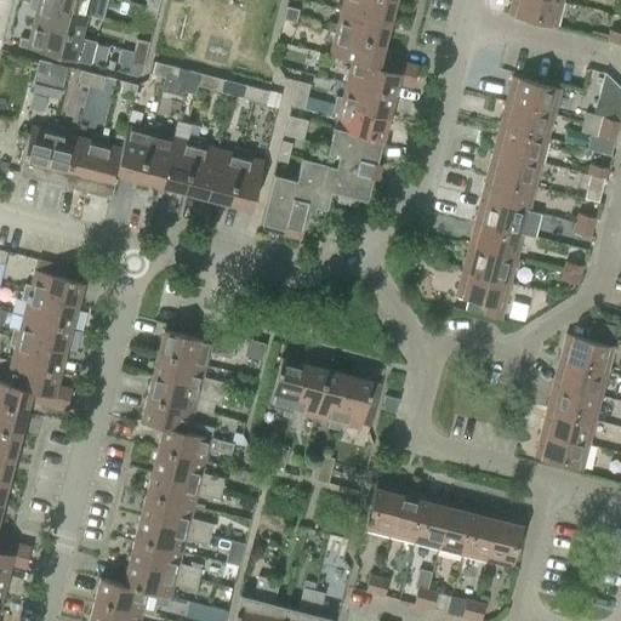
[(29,0),(30,1),(85,16),(102,20),(107,0),(29,0)]
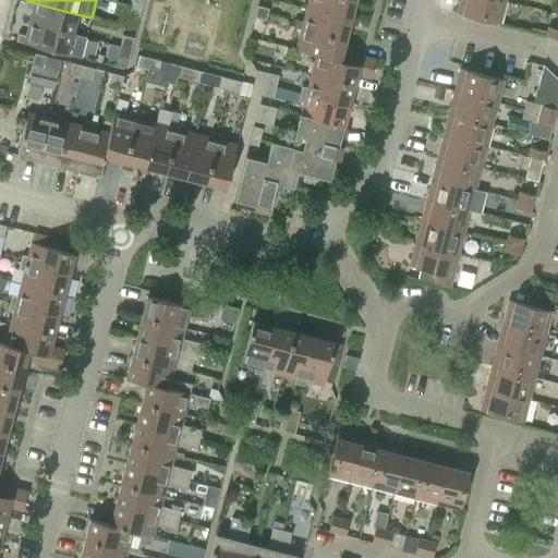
[(131,0),(130,7),(142,9),(143,0),(131,0)]
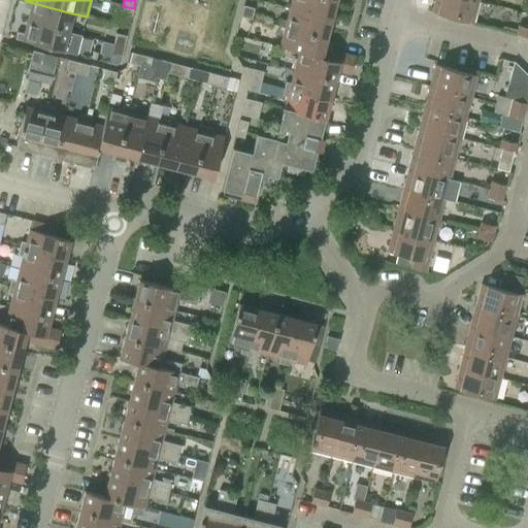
[(330,21),(334,0),(292,0),(290,10),(330,21)]
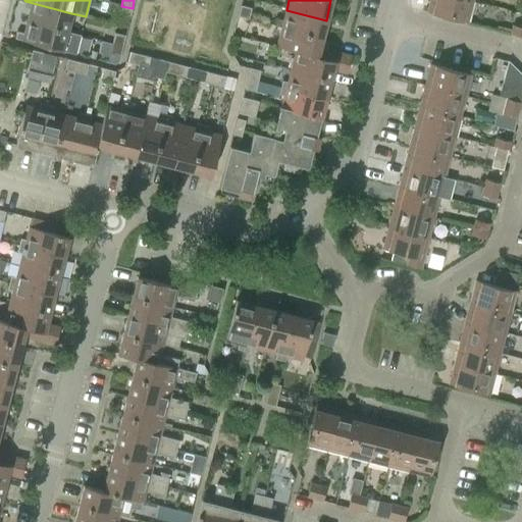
[(473,2),(463,0),(430,0),(427,12),(468,22),(473,2)]
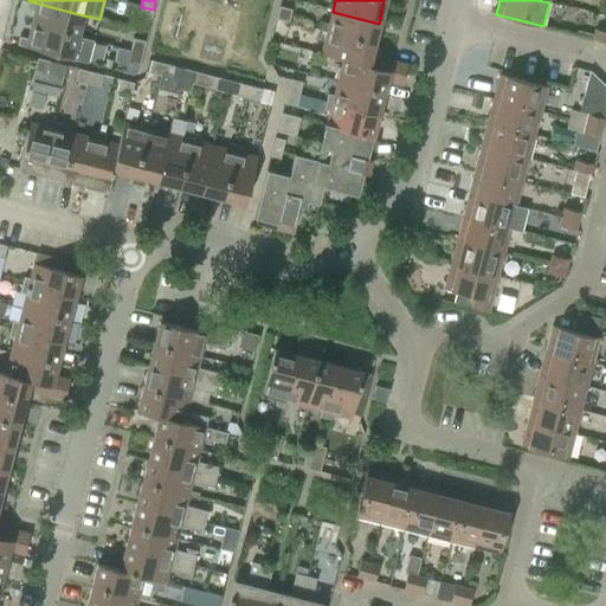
[(78,36),(83,15),(30,1),(27,8),(36,11),(32,25),(78,37),(78,36)]
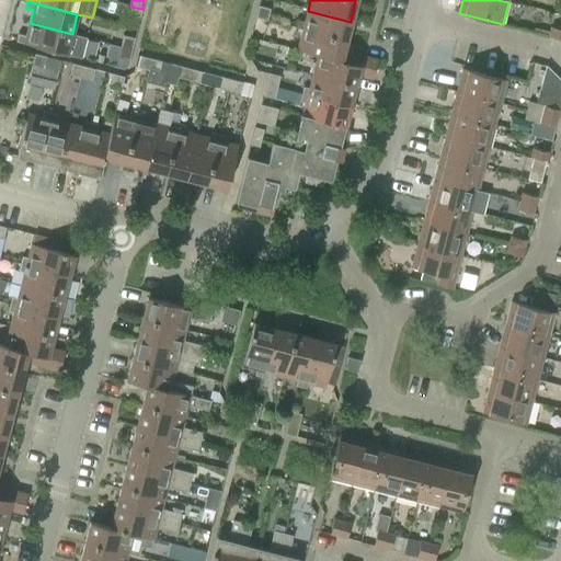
[(142,9),(130,7),(128,18),(139,20),(142,9)]
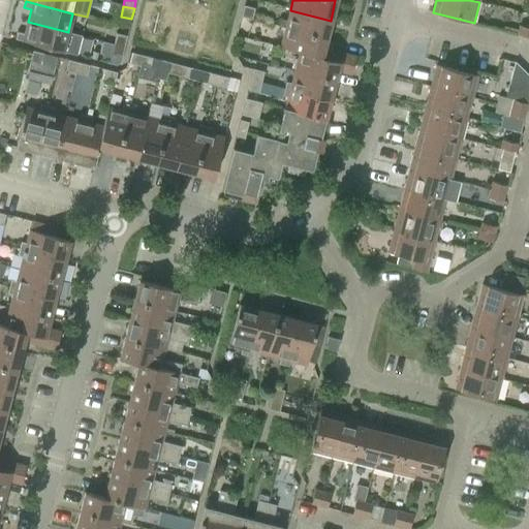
[(254,8),(244,6),(241,17),(252,20),(254,8)]
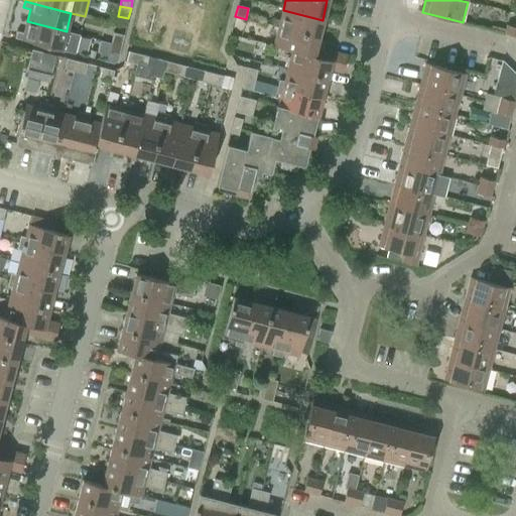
[(318,37),(323,20),(283,10),(280,21),(275,19),(273,26),(278,27),(318,37)]
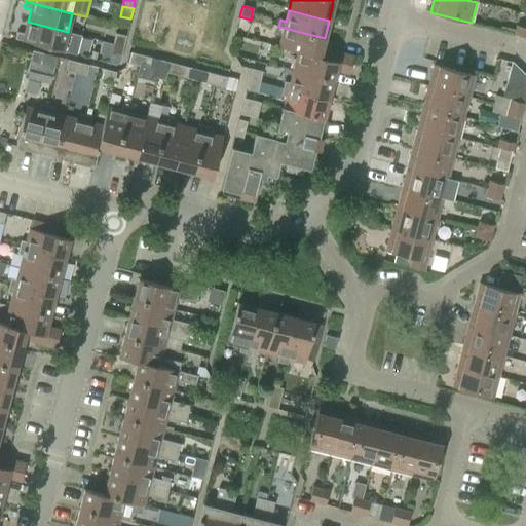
[(68,32),(28,22),(25,34),(17,32),(15,39),(77,54),(82,35),(68,31),(68,32)]
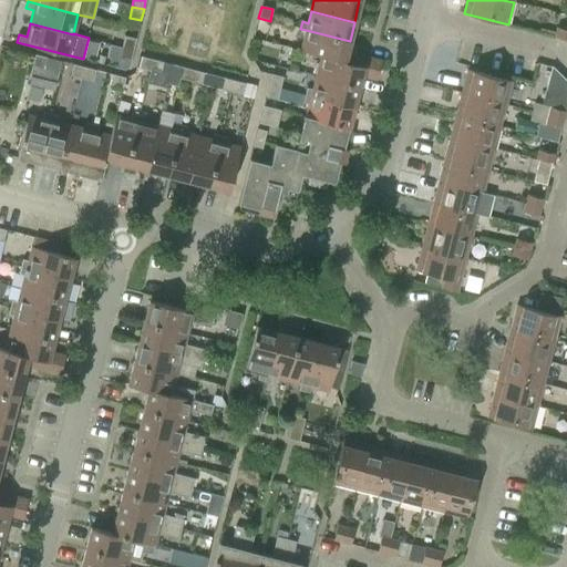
[(566,30),(557,28),(555,37),(566,39),(566,30)]
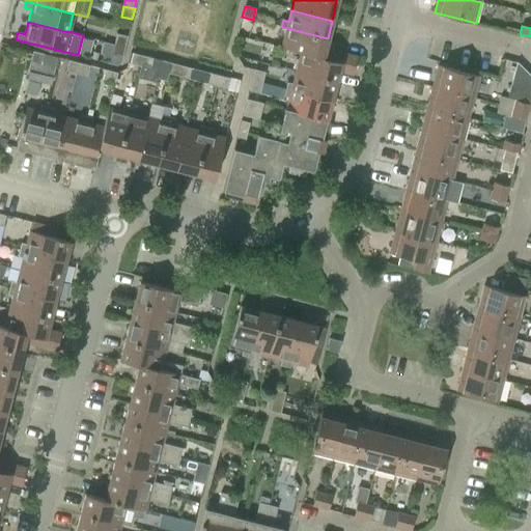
[(325,49),(328,38),(286,28),(282,48),(301,53),(301,52),(345,63),(348,54),(325,49)]
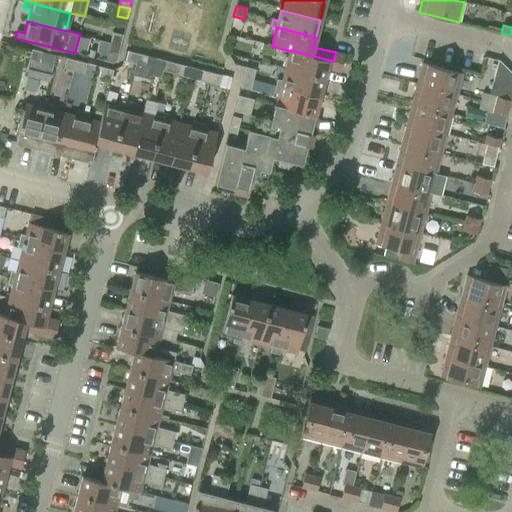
[(110,43),(120,46),(123,36),(112,33),(110,43)]
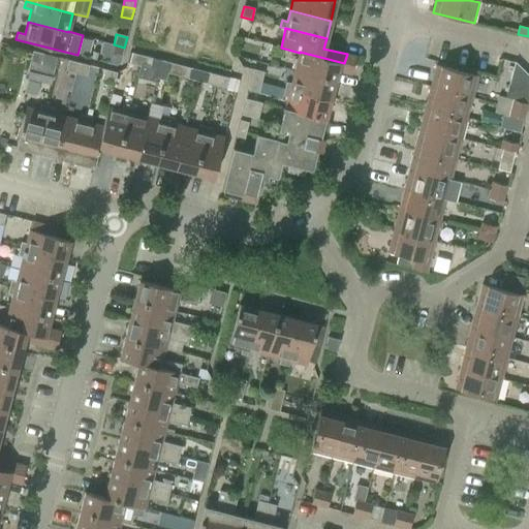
[(111,56),(121,58),(124,48),(114,44),(111,56)]
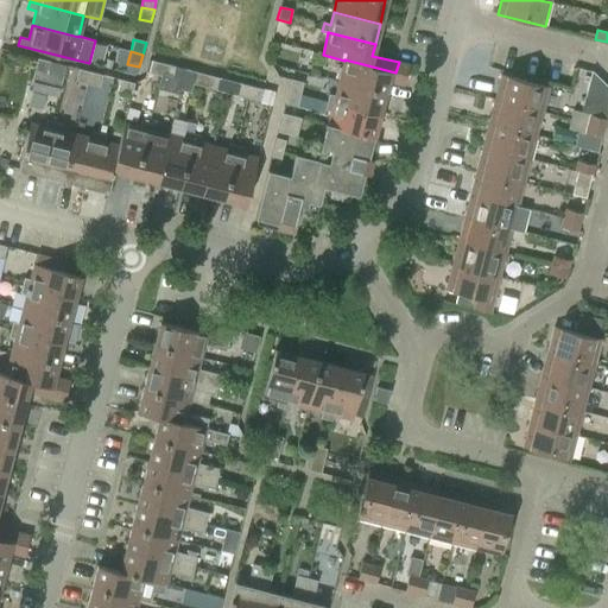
[(50,62),(37,59),(32,82),(59,88),(65,65),(50,62)]
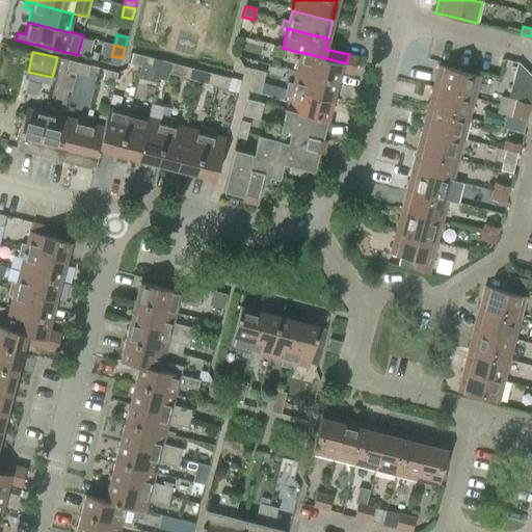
[(296,71),(338,81),(340,72),(353,75),(358,57),(349,54),(346,63),(301,52),(301,53),(296,71)]
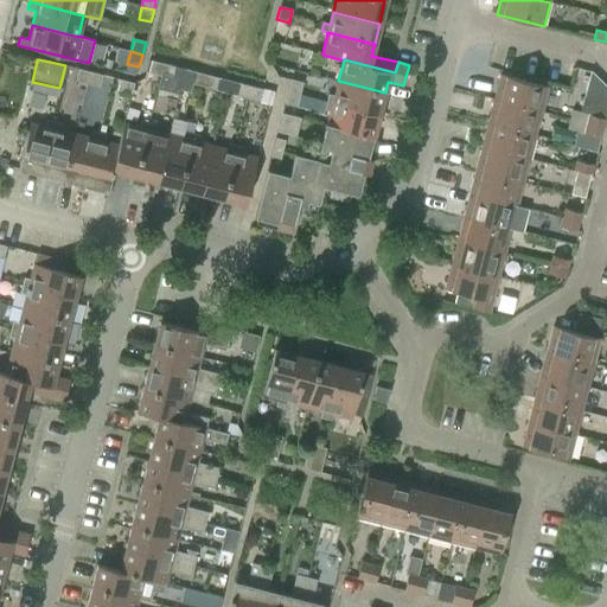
[(160,76),(163,64),(152,61),(148,74),(160,76)]
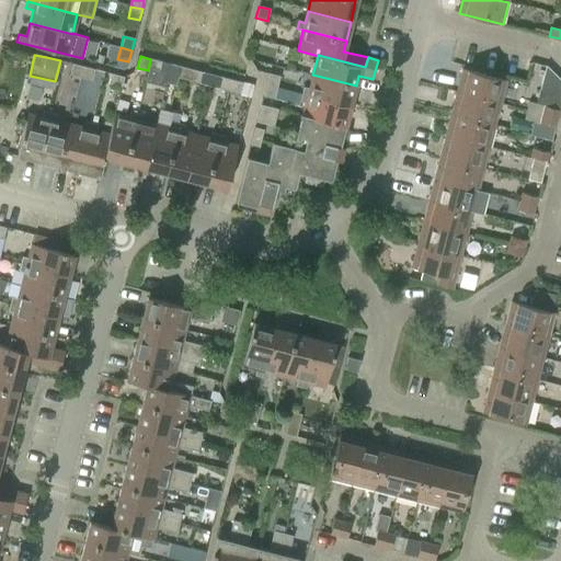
[(150,59),(148,70),(159,73),(162,63),(150,59)]
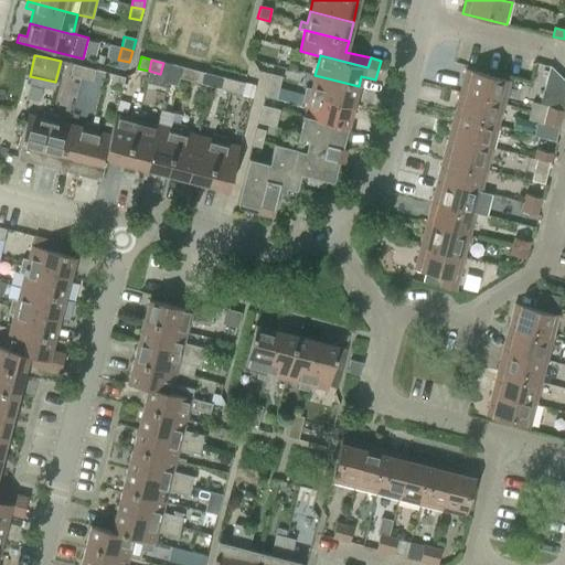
[(81,78),(84,67),(73,64),(70,75),(81,78)]
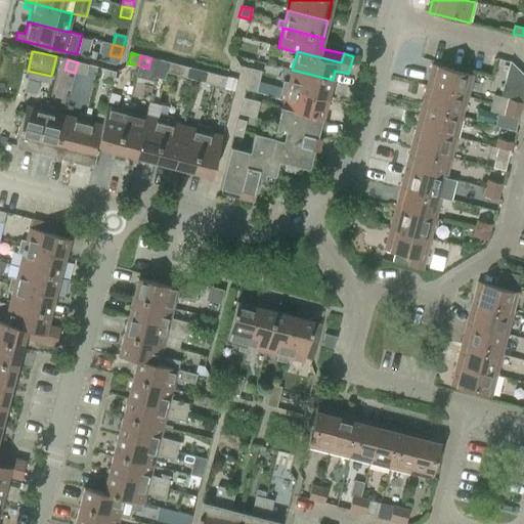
[(78,62),(75,73),(86,76),(89,66),(78,62)]
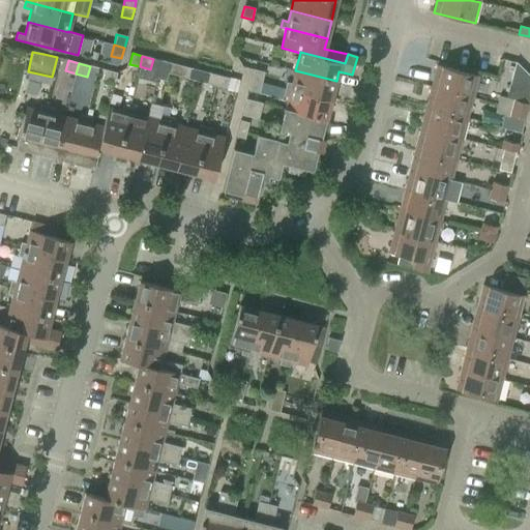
[(178,77),(181,65),(171,63),(168,74),(178,77)]
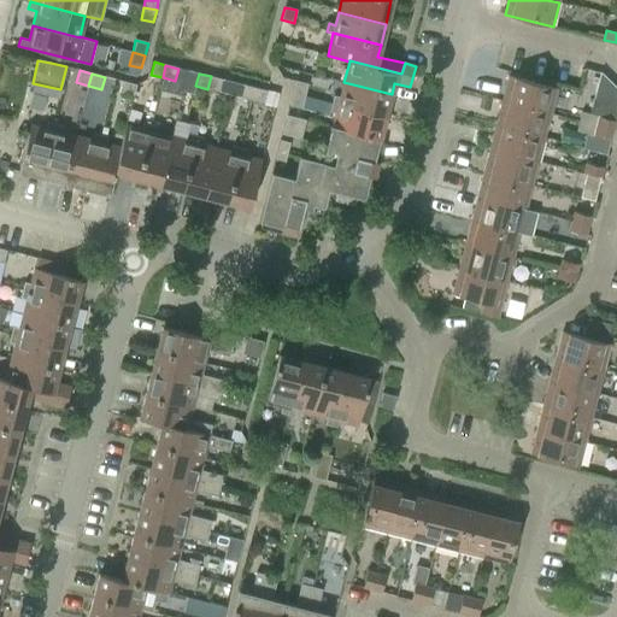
[(211,76),(207,89),(221,93),(223,80),(211,76)]
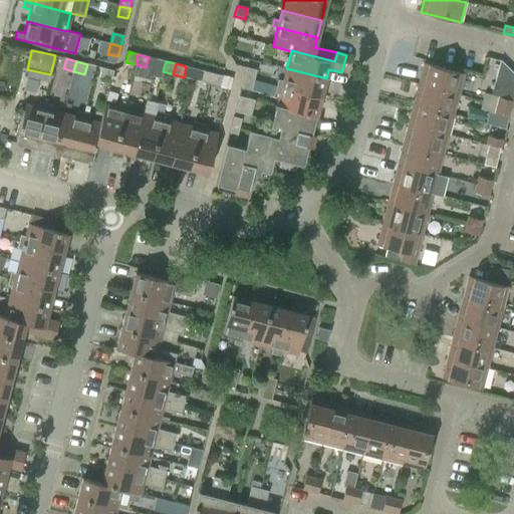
[(424,63),(419,85),(458,95),(464,73),(424,63)]
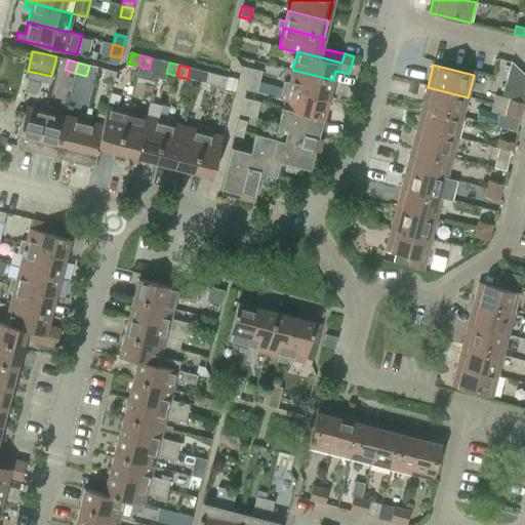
[(249,80),(259,82),(263,72),(251,69),(249,80)]
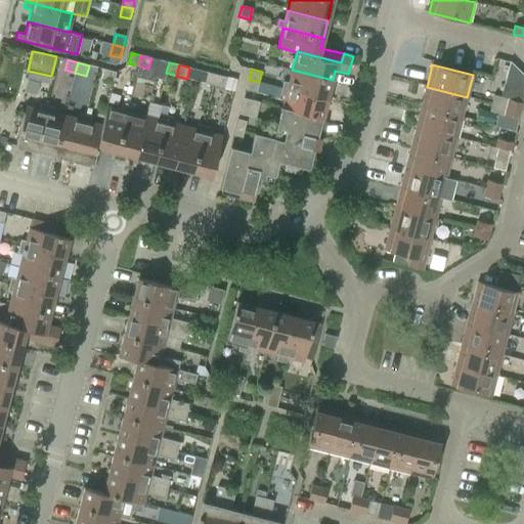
[(113,83),(116,72),(105,70),(102,80),(113,83)]
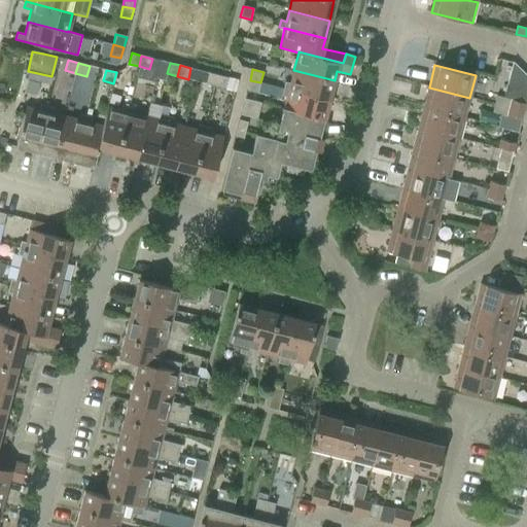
[(283,89),(329,100),(335,80),(293,70),(290,83),(285,82),(283,89)]
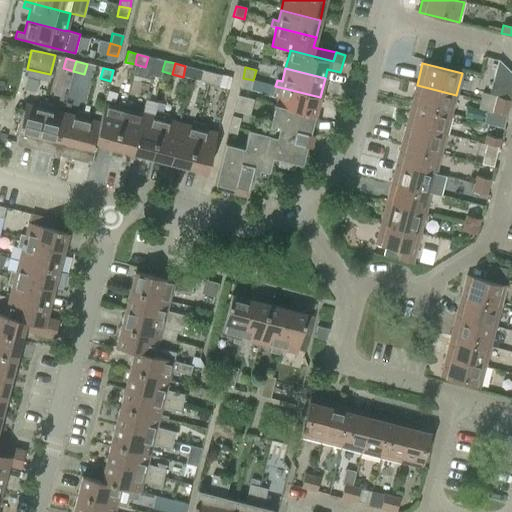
[(209,83),(212,73),(201,70),(199,81),(209,83)]
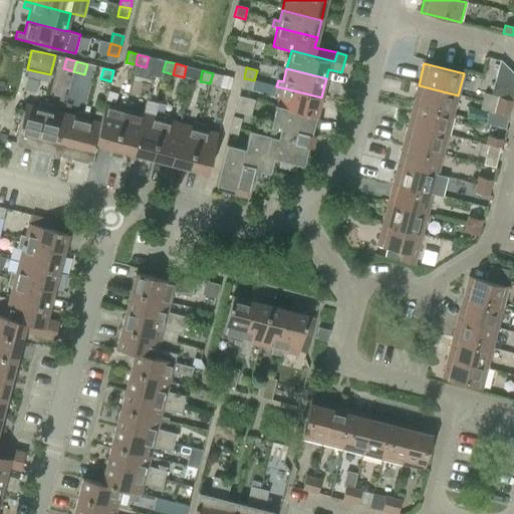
[(213,73),(210,83),(220,86),(223,75),(213,73)]
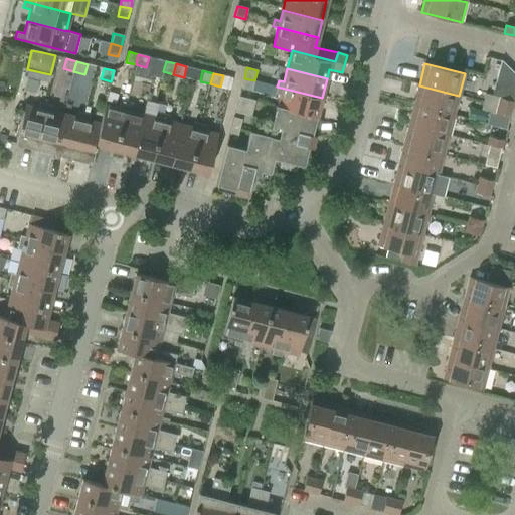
[(254,80),(244,78),(241,89),(251,91),(254,80)]
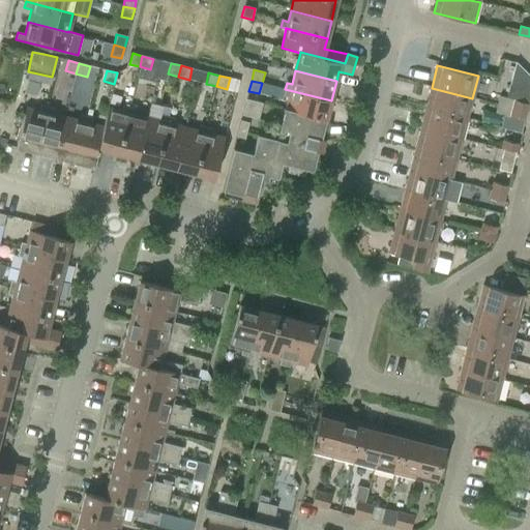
[(526,112),(528,104),(529,96),(529,89),(509,84),(506,98),(499,96),(497,105),(526,112)]
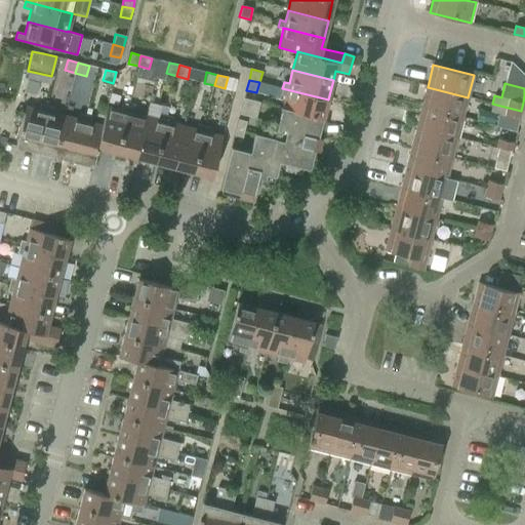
[(428,87),(422,107),(462,117),(468,97),(428,87)]
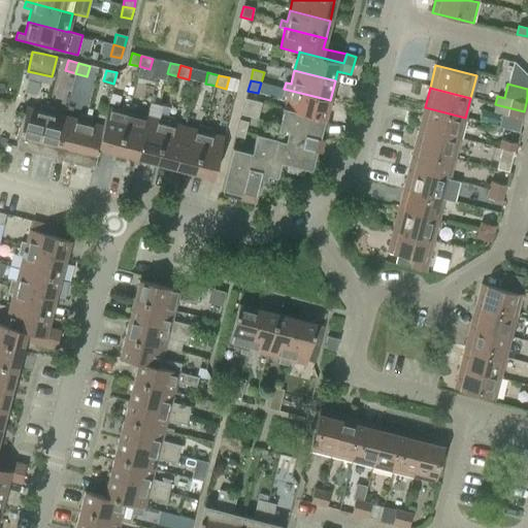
[(325,120),(330,100),(284,89),(283,95),(288,97),(285,108),(284,108),(284,109),(325,120)]
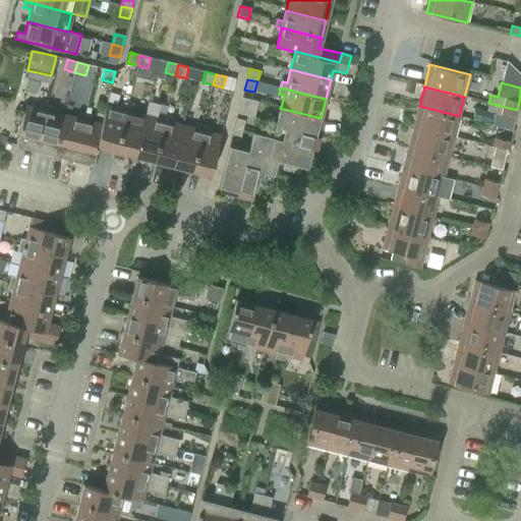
[(240,106),(256,110),(258,102),(242,98),(240,106)]
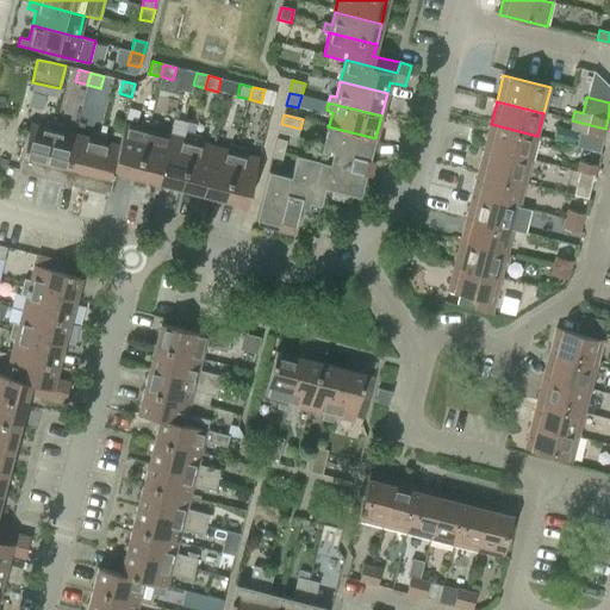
[(19,170),(41,175),(55,123),(47,120),(45,128),(30,123),(19,170)]
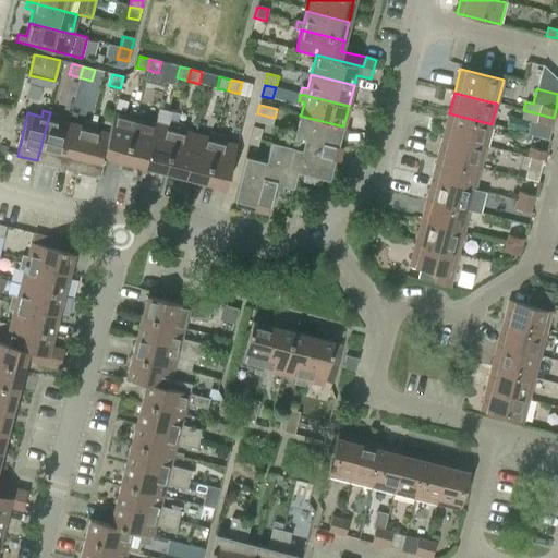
[(548,140),(554,118),(523,110),(521,119),(530,121),(526,134),(548,140)]
